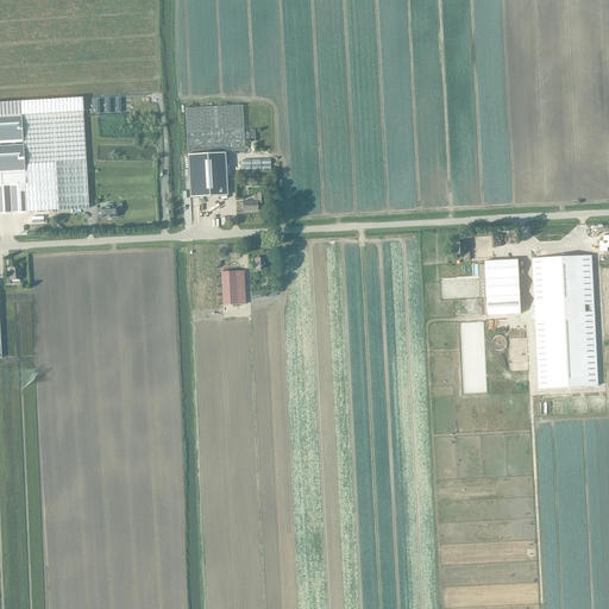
[(83,96),(0,101),(0,146),(0,148),(0,146),(0,143),(23,143),(24,146),(24,165),(55,164),(55,162),(87,161),(83,96)]
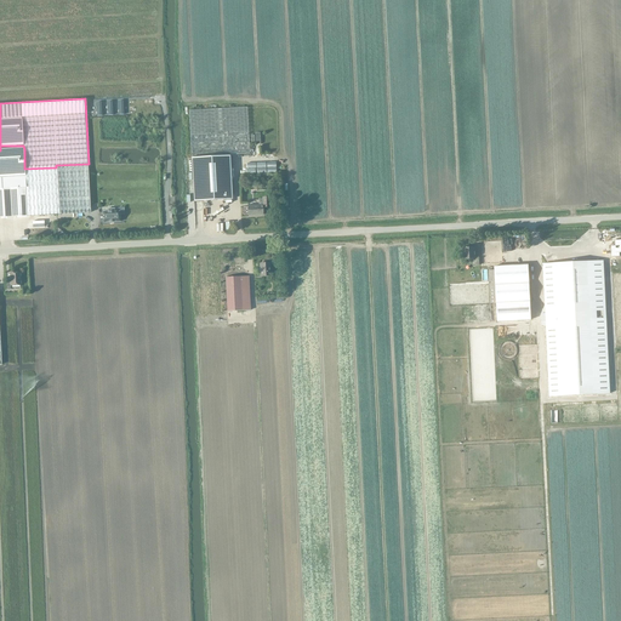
[(189,110),(192,157),(250,154),(248,107),(189,110)]
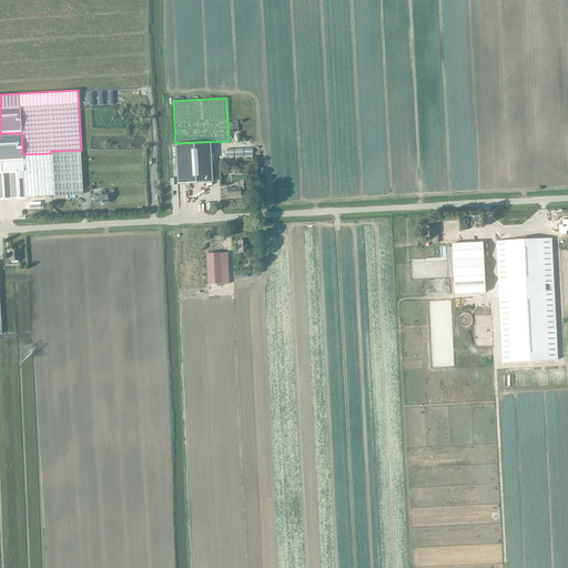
[(0,137),(0,199),(24,198),(22,154),(22,137),(0,138),(0,137)]
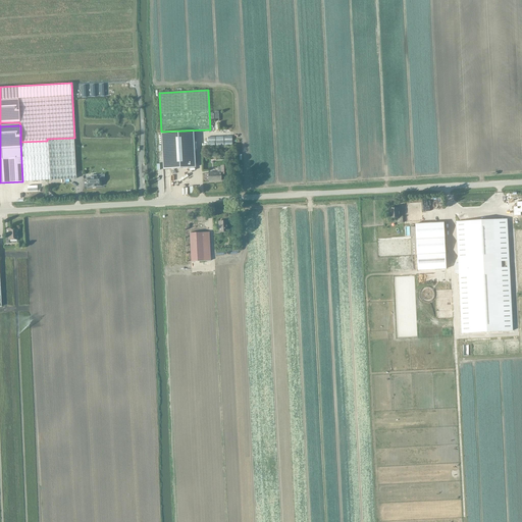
[(193,131),(161,133),(163,169),(195,167),(193,131)]
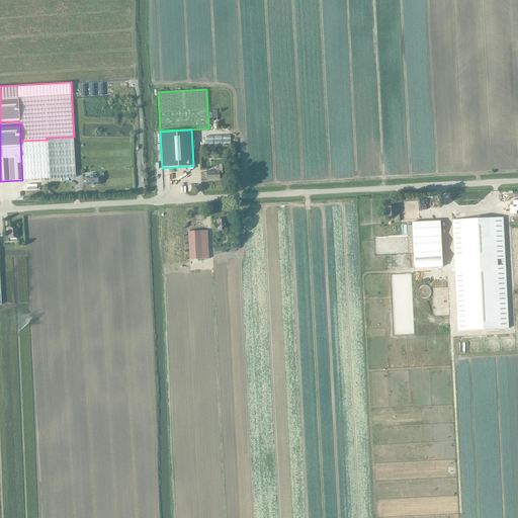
[(47,140),(20,141),(22,180),(76,177),(74,137),(47,138),(47,140)]
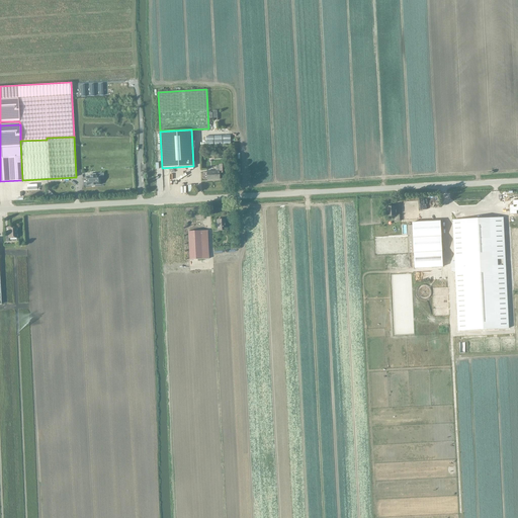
[(203,173),(202,174),(202,178),(204,179),(207,179),(207,180),(219,179),(219,172),(220,172),(220,173),(225,172),(224,165),(220,165),(220,166),(216,166),(216,171),(206,172),(203,173)]
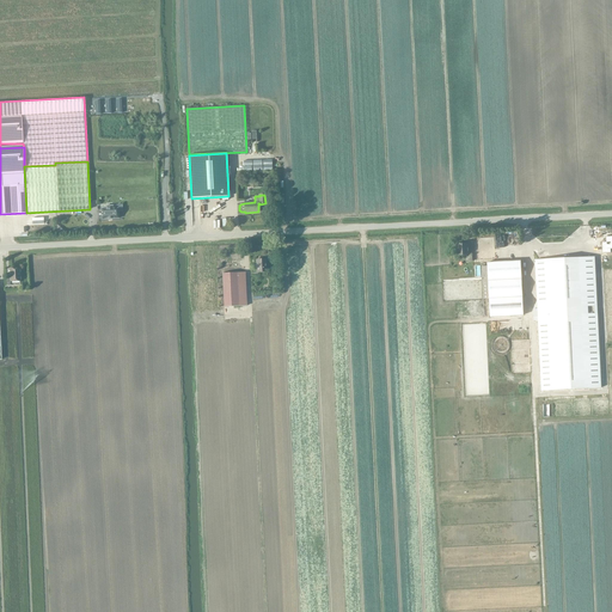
[(116,208),(101,209),(102,219),(118,219),(118,212),(122,212),(122,204),(116,206),(116,208)]
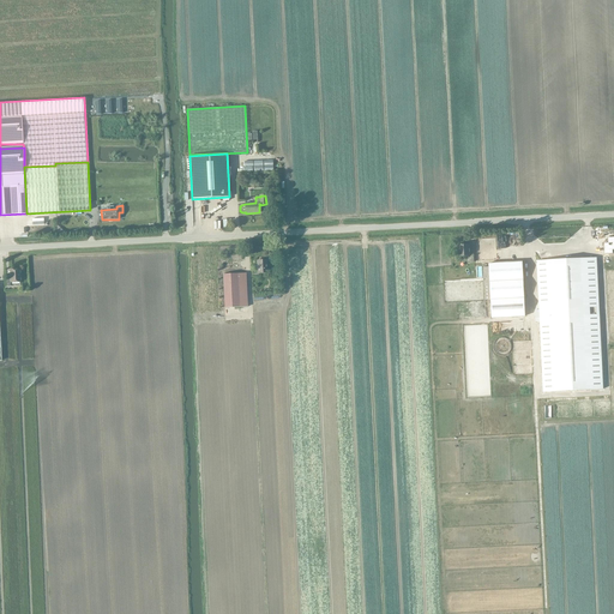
[(607,240),(601,240),(601,252),(612,251),(612,247),(613,246),(613,230),(606,230),(607,240)]
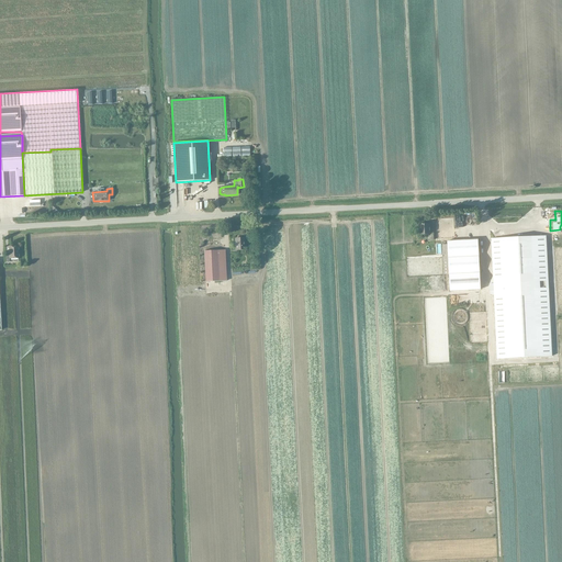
[(427,240),(434,239),(434,233),(430,233),(429,224),(424,224),(419,224),(419,235),(427,234),(427,240)]
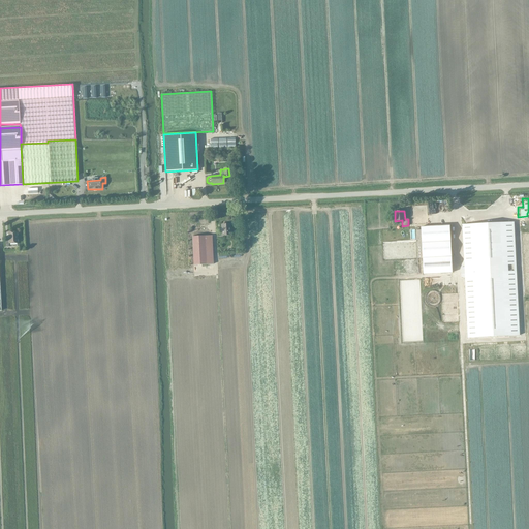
[(514,222),(462,224),(464,267),(461,268),(461,274),(465,274),(468,338),(520,335),(514,222)]
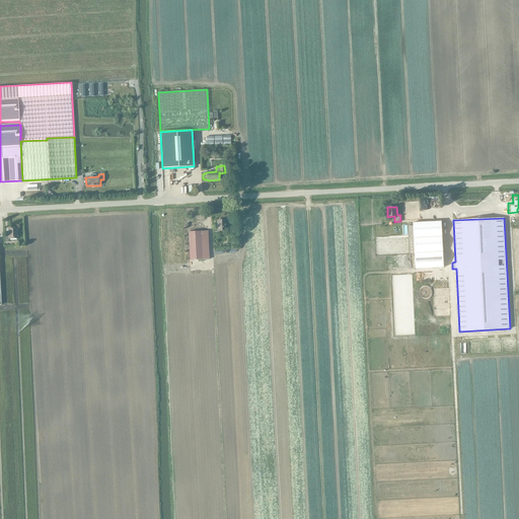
[(218,231),(226,230),(225,220),(217,220),(218,231)]
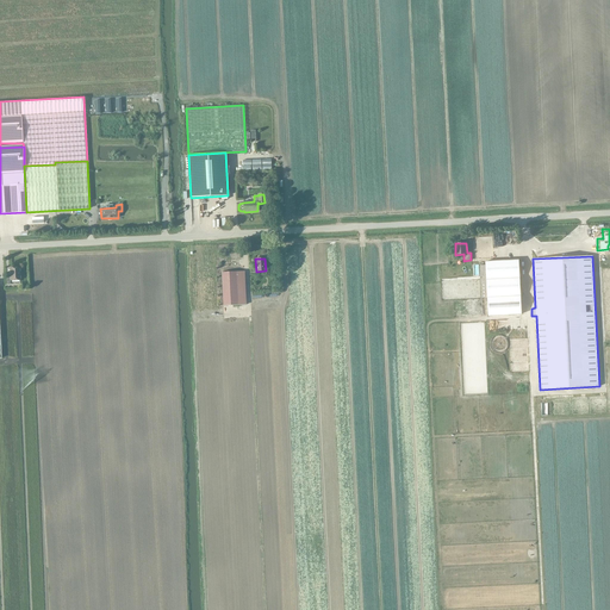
[(479,266),(481,298),(487,298),(489,316),(522,313),(518,260),(485,262),(486,266),(479,266)]
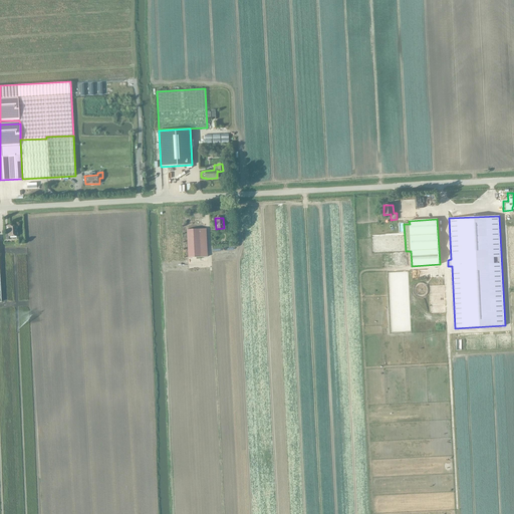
[(372,253),(406,251),(404,224),(371,226),(372,253)]
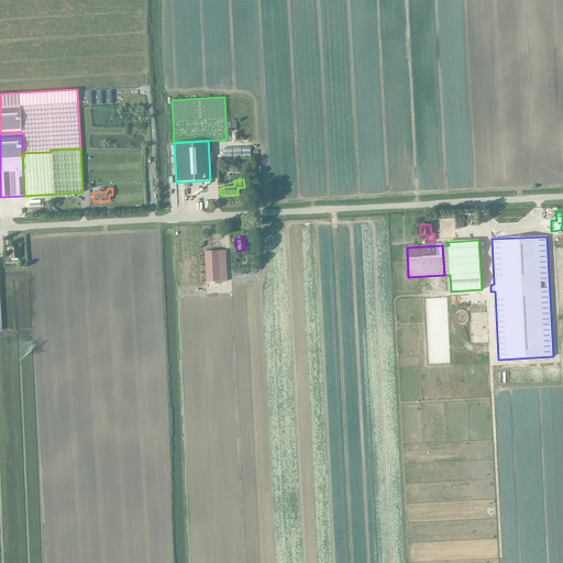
[(6,256),(7,263),(10,263),(10,258),(19,258),(18,246),(9,247),(9,256),(6,256)]
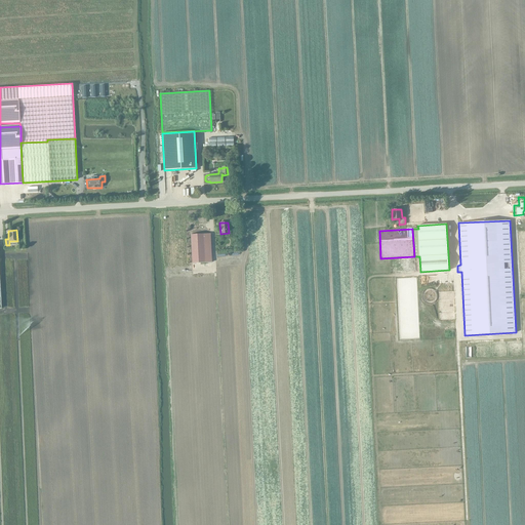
[(192,264),(211,263),(210,234),(191,235),(192,264)]
